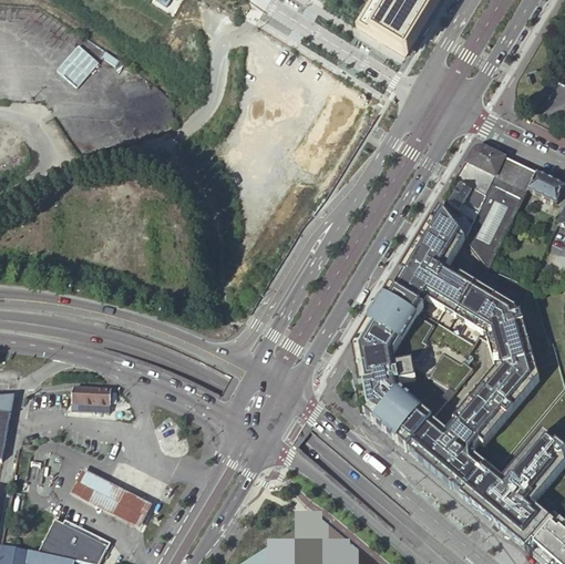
[(378,0),(363,26),(408,53),(439,0),(378,0)]
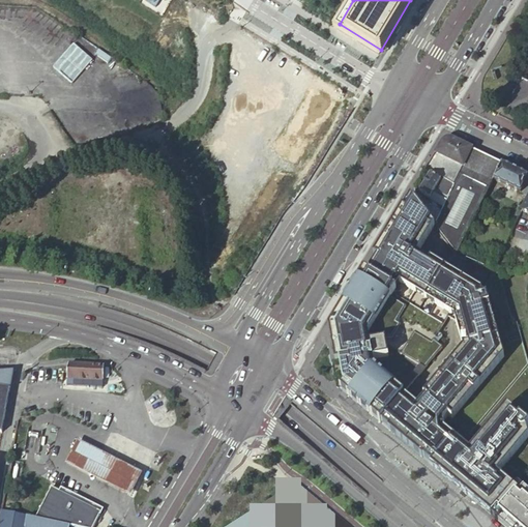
[(96,59),(75,41),(55,65),(74,82),(96,59)]
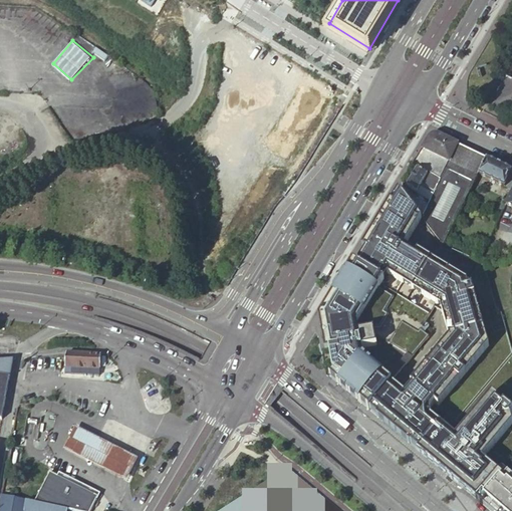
[(450,160),(458,142),(441,134),(439,133),(437,133),(436,133),(435,133),(433,134),(432,135),(431,136),(428,141),(424,147),(450,160)]
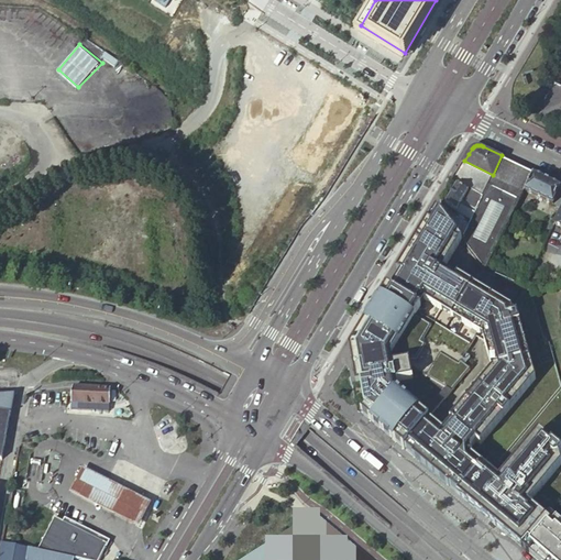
[(526,187),(535,171),(502,155),(493,175),(483,194),(475,209),(474,212),(466,228),(463,235),(470,244),(487,266),(494,253),(526,187)]
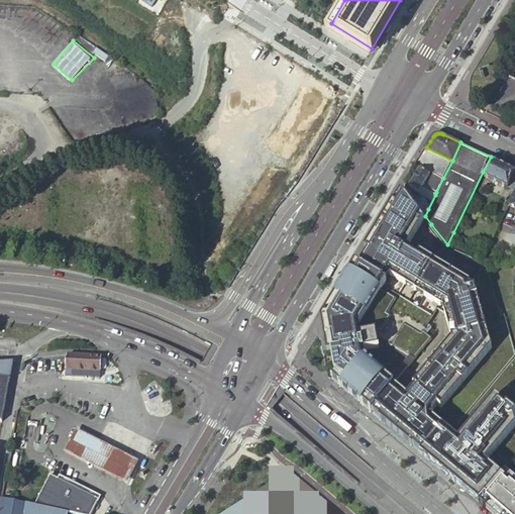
[(426,147),(417,162),(423,166),(431,171),(437,175),(443,178),(452,161),(426,147)]
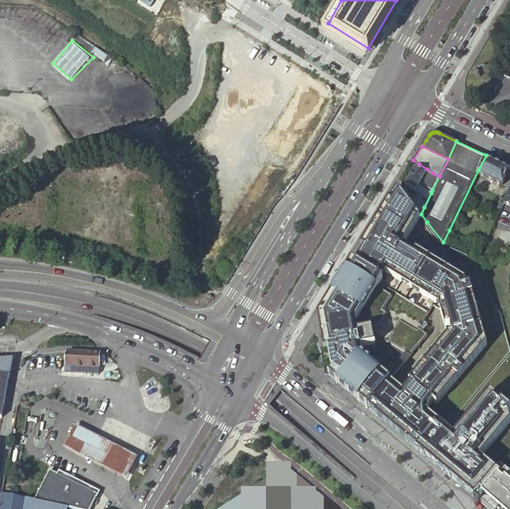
[(509,167),(486,155),(478,170),(509,186),(509,167)]
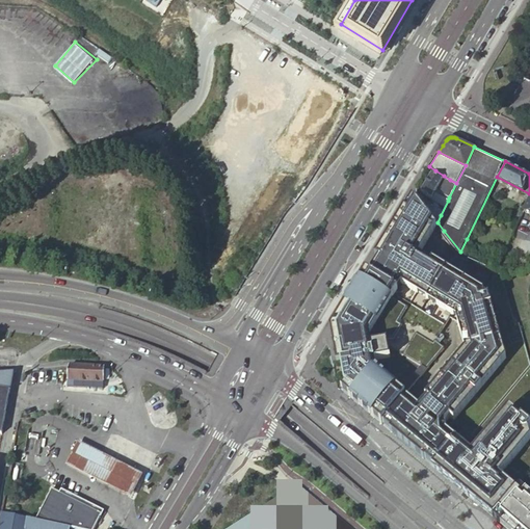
[(450,180),(444,176),(442,179),(433,174),(422,190),(432,196),(438,189),(442,192),(450,180)]
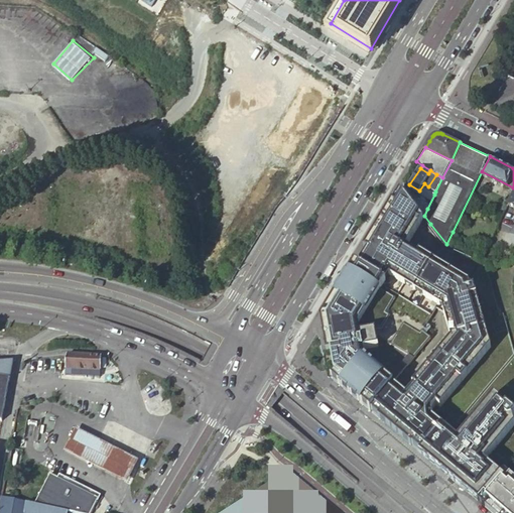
[(428,186),(435,191),(442,177),(436,174),(428,186)]
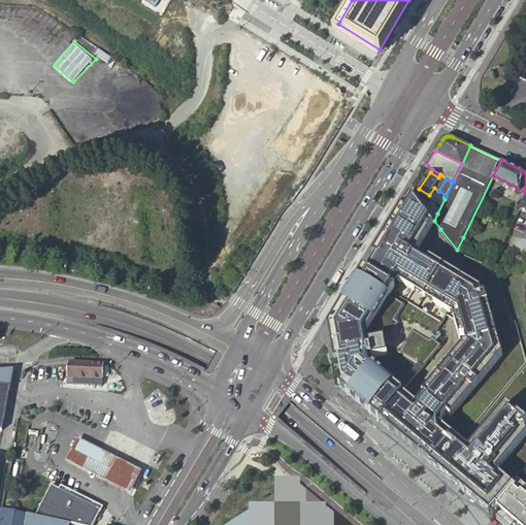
[(435,193),(445,199),(446,196),(438,191),(434,188),(429,195),(432,198),(435,193)]
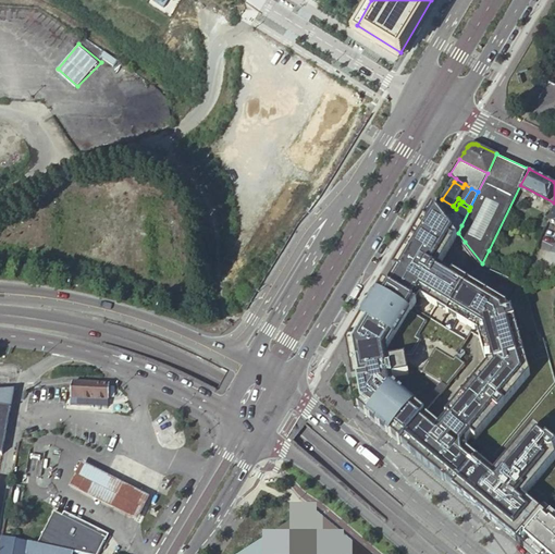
[(512,306),(443,265),(442,260),(458,233),(444,216),(433,201),(394,266),(397,268),(389,283),(384,281),(347,342),(355,379),(359,379),(362,401),(359,406),(360,406),(402,442),(405,438),(412,445),(409,448),(445,479),(446,478),(454,484),(454,485),(517,540),(541,511),(551,499),(533,484),(554,458),(554,447),(554,441),(533,423),(494,471),(463,445),(463,442),(467,441),(471,435),(476,439),(530,373),(512,306)]
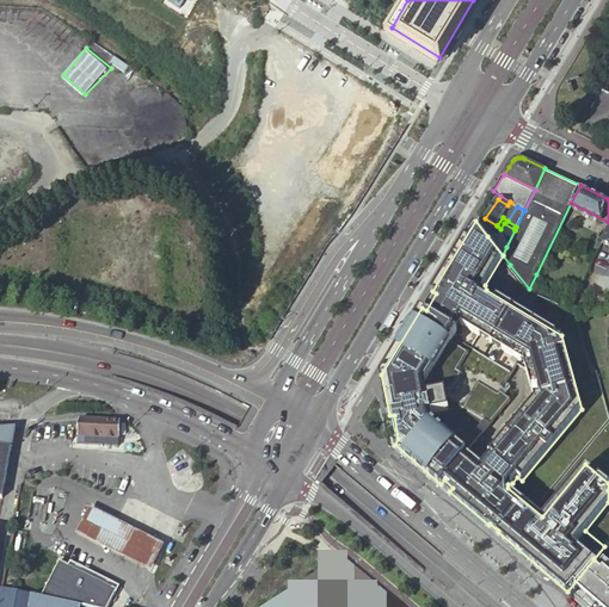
[(487,236),(503,255),(506,247),(494,231),(487,236)]
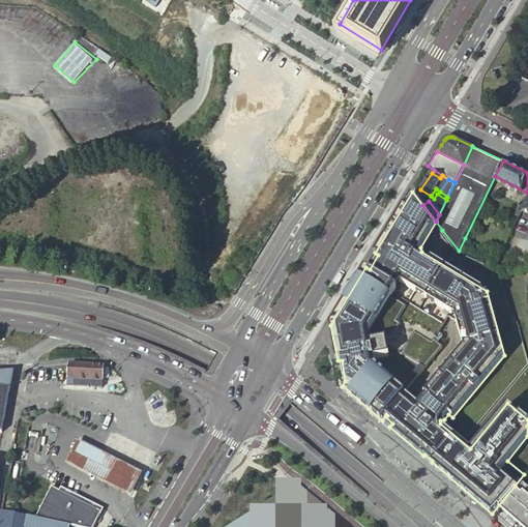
[(465,238),(459,251),(467,256),(474,242),(465,238)]
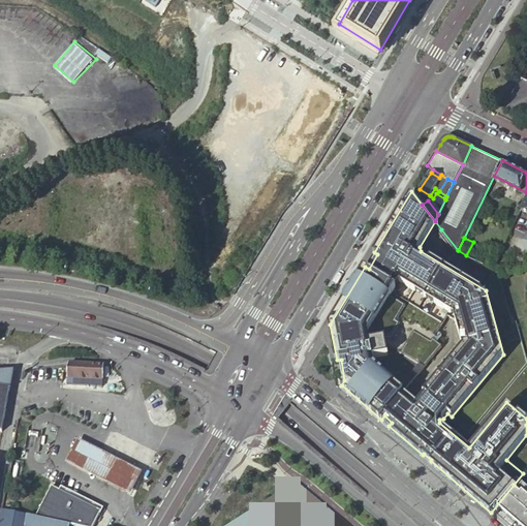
[(489,250),(483,264),(490,268),(497,255),(497,254),(489,250)]
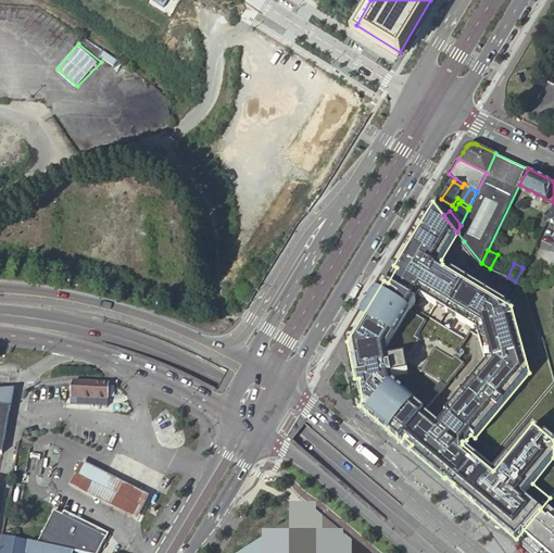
[(354,378),(351,378),(356,406),(360,405),(359,405),(362,400),(359,378),(354,378)]
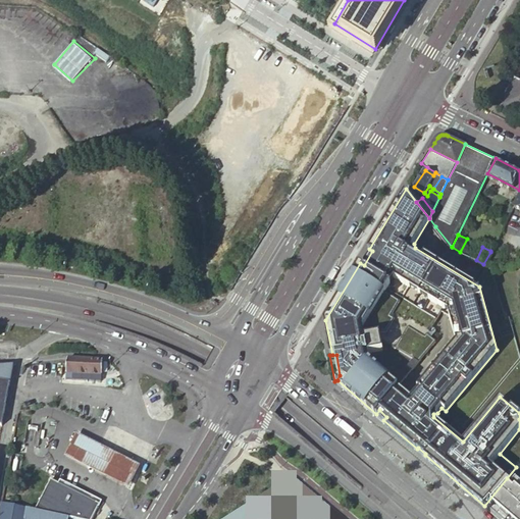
[(69,356),(69,358),(68,370),(103,372),(104,358),(69,356)]
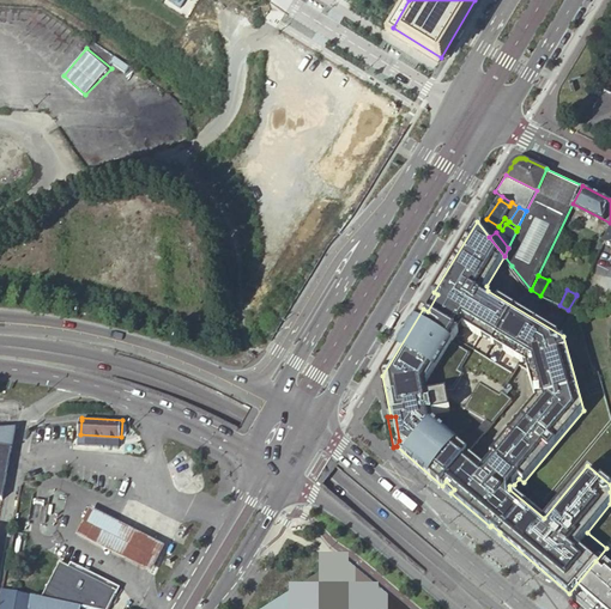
[(0,495),(4,497),(17,426),(0,427),(0,495)]
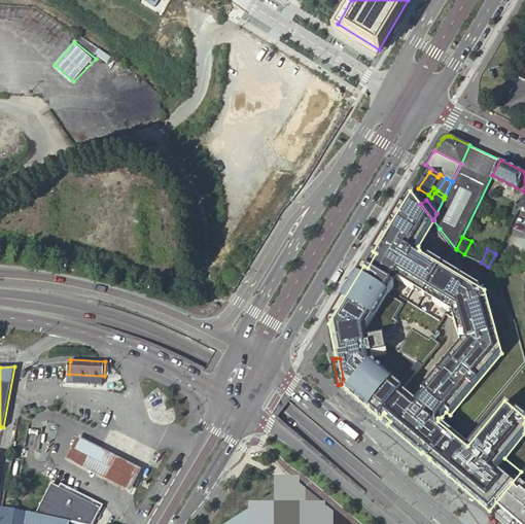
[(117,456),(79,438),(68,459),(106,479),(131,491),(142,468),(117,456)]
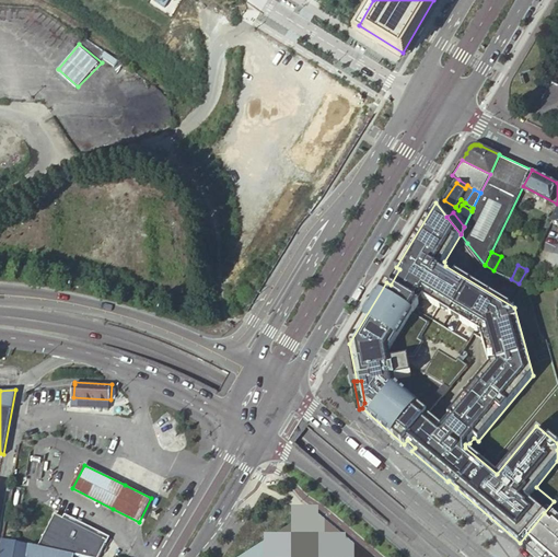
[(57,548),(73,552),(96,556),(97,556),(105,536),(53,509),(38,544),(57,548)]
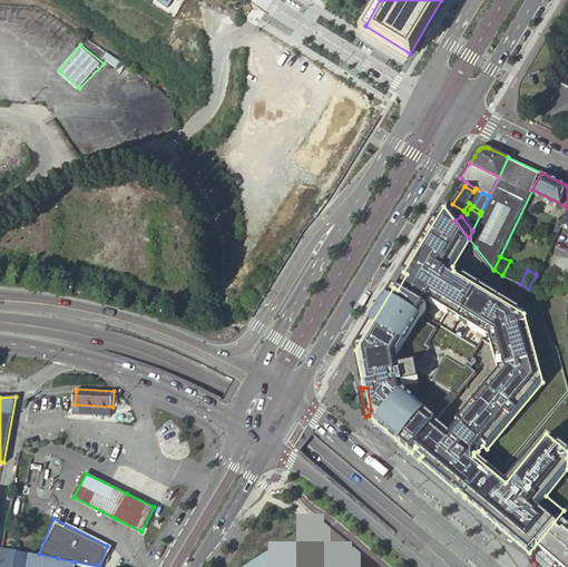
[(529,553),(536,558),(541,553),(548,559),(546,561),(551,566),(567,566),(567,524),(565,522),(560,528),(554,522),(529,553)]
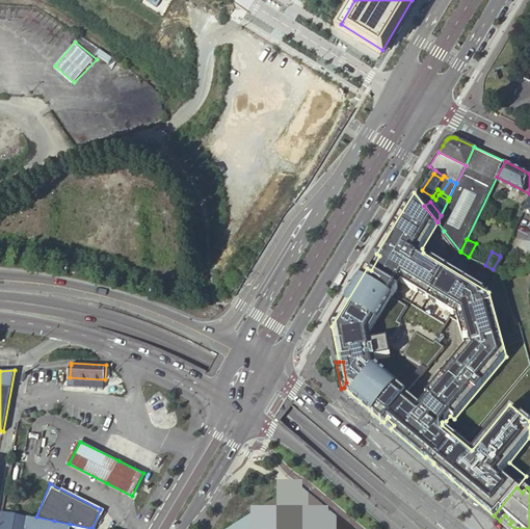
[(3,509),(0,523),(0,528),(68,528),(70,524),(54,521),(36,517),(3,509)]
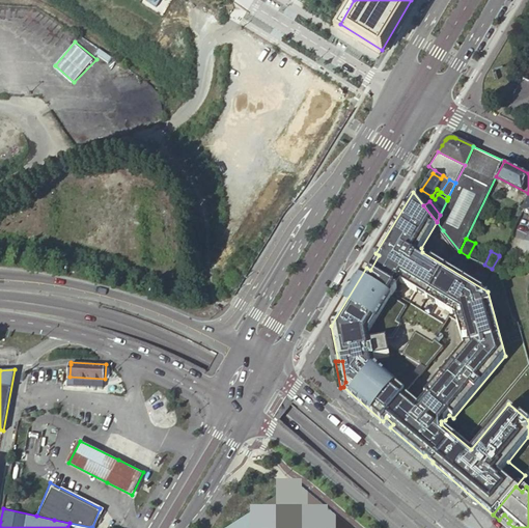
[(504,515),(499,520),(508,527),(513,527),(508,523),(510,521),(504,515)]
